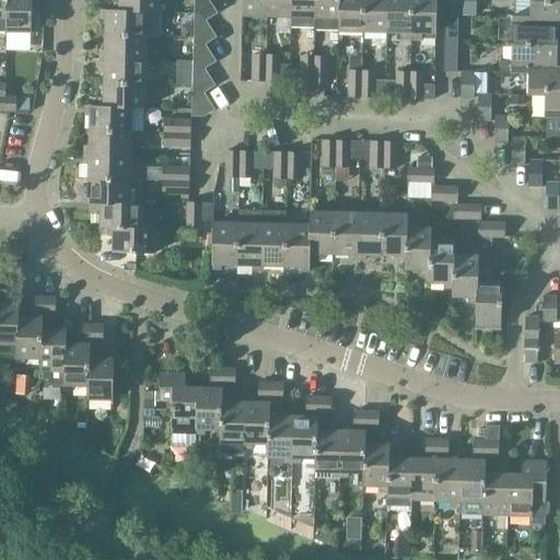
[(7,0),(6,21),(6,32),(6,34),(32,35),(32,0),(7,0)]
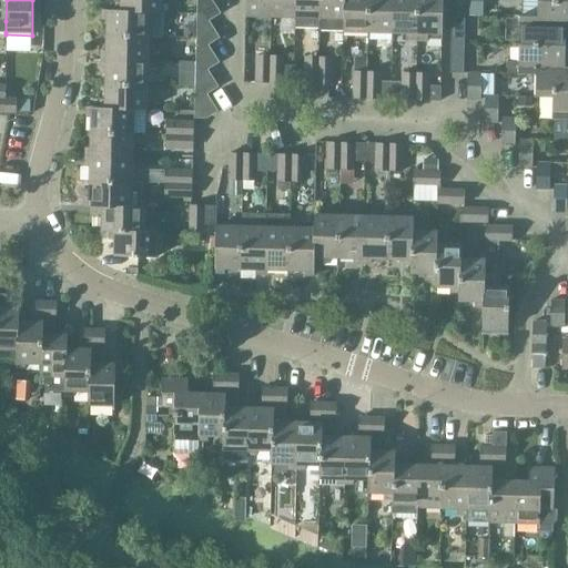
[(163,13),(163,0),(119,0),(120,3),(114,3),(114,11),(163,13)]
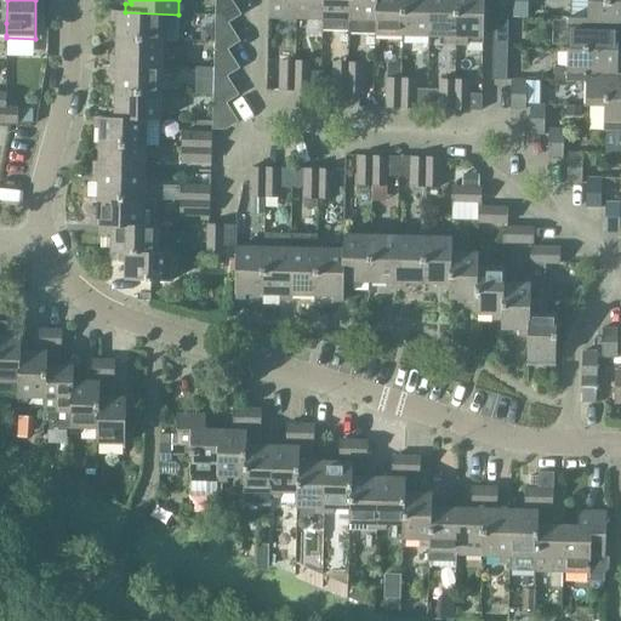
[(241,16),(231,0),(216,0),(216,17),(223,17),(228,24),(241,16)]
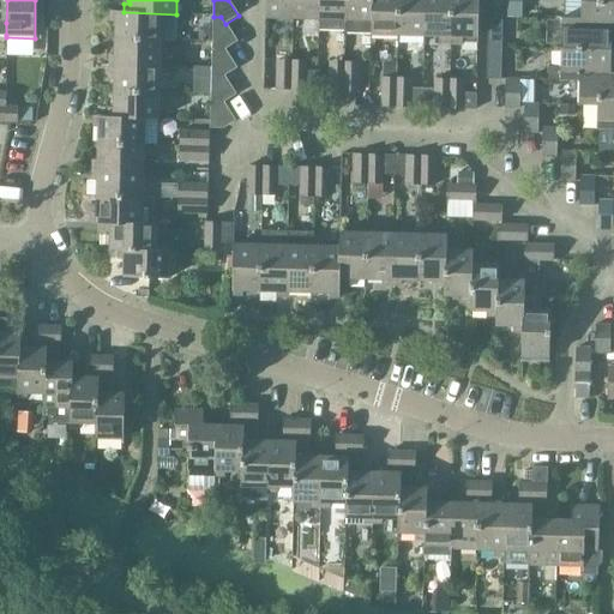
[(266,0),(266,19),(294,20),(294,0),(266,0)]
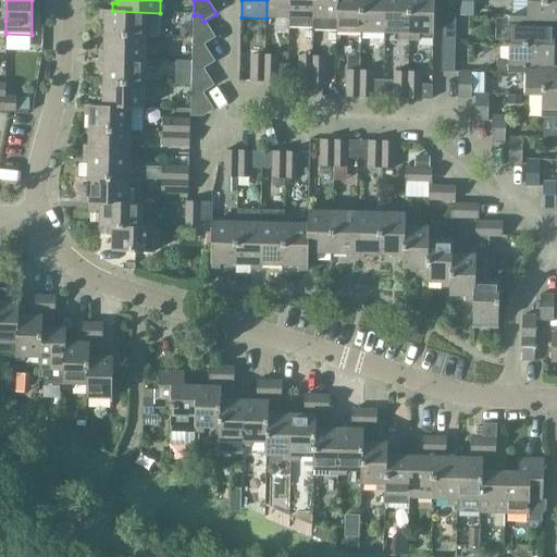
[(267,0),(267,19),(291,19),(291,0),(267,0)]
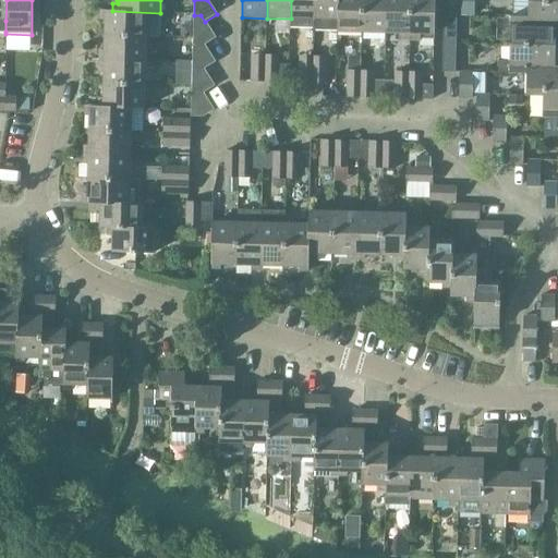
[(291,0),(291,19),(291,27),(315,27),(315,0),(291,0)]
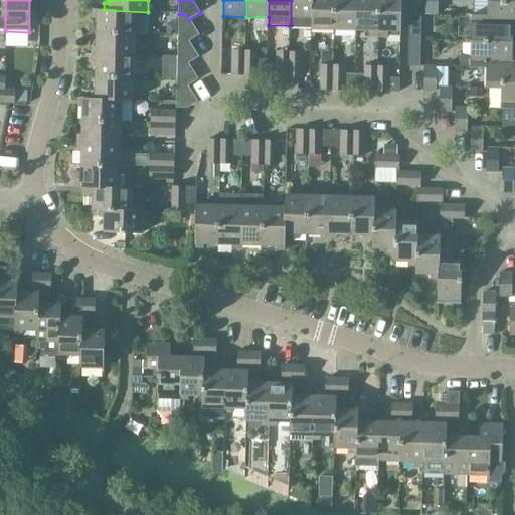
[(291,0),(291,17),(291,25),(290,30),(312,31),(313,0),(291,0)]
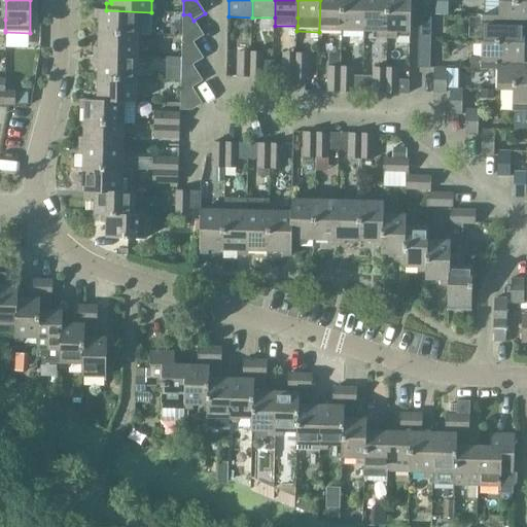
[(342,0),(320,0),(319,32),(342,32),(342,0)]
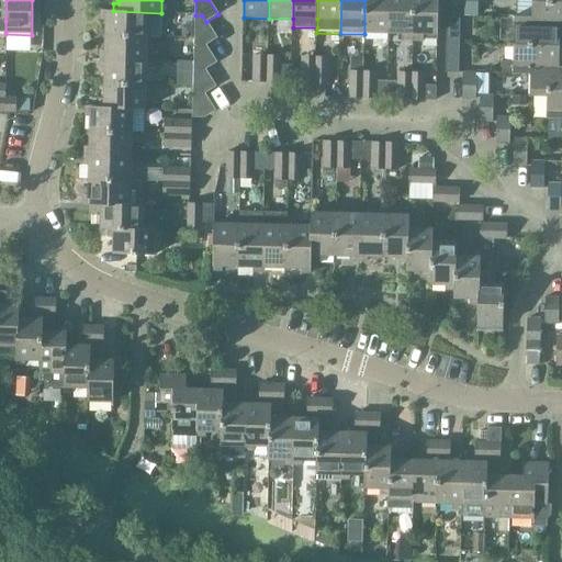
[(364,0),(364,34),(389,34),(389,0),(364,0)]
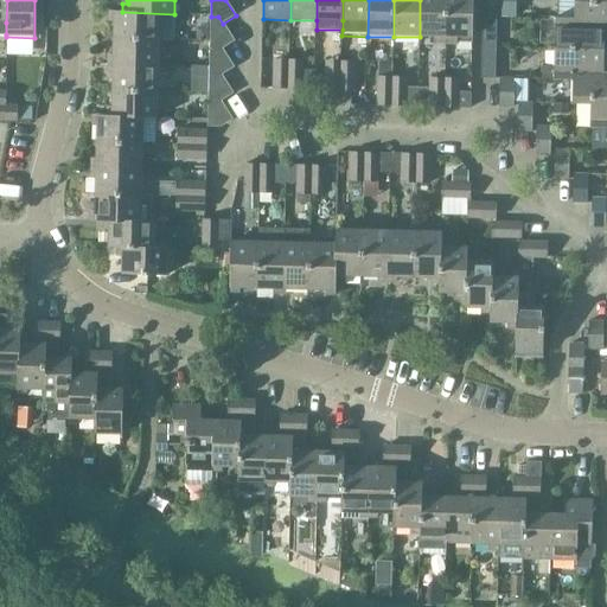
[(420,0),(420,37),(435,38),(435,45),(446,45),(446,38),(446,0),(420,0)]
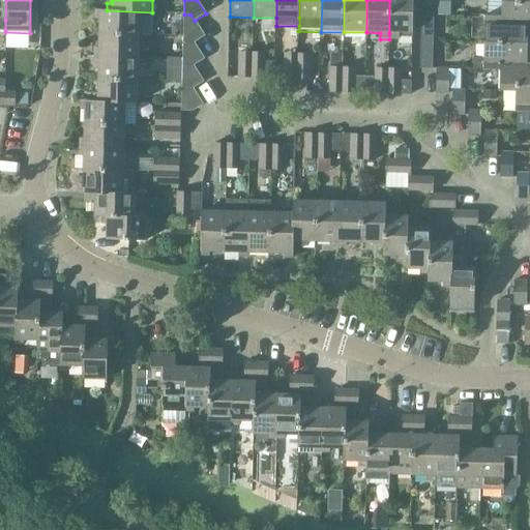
[(413,33),(413,13),(413,0),(389,0),(389,33),(389,39),(399,39),(399,33),(413,33)]
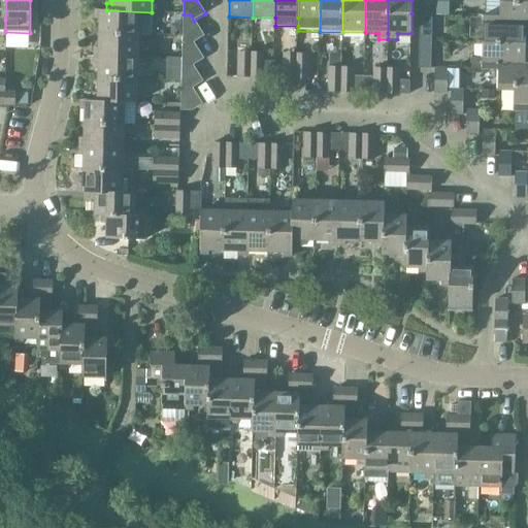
[(436,0),(436,14),(450,14),(450,0),(436,0)]
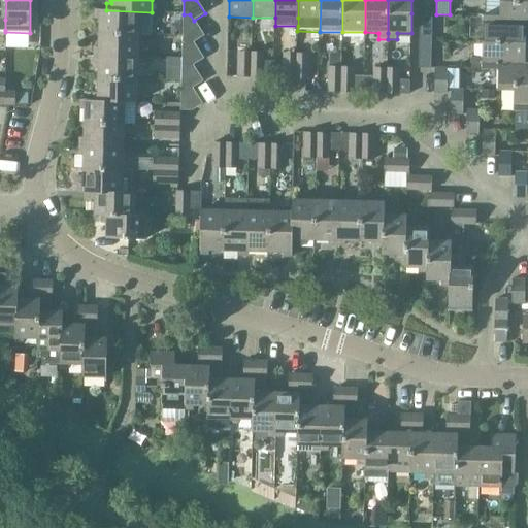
[(527,3),(517,3),(517,0),(500,0),(500,2),(500,3),(500,17),(500,24),(526,25),(527,24),(527,3)]
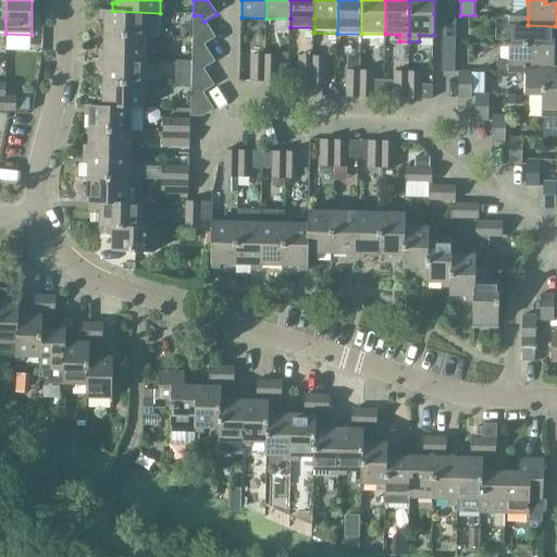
[(104,20),(104,35),(147,36),(160,36),(160,13),(112,11),(99,11),(99,20),(104,20)]
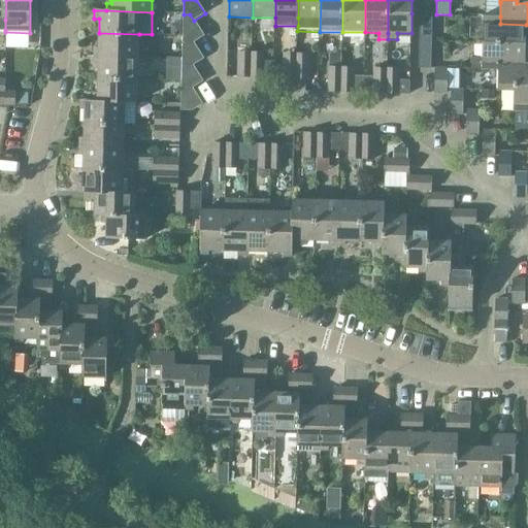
[(421,13),(420,41),(432,41),(433,14),(421,13)]
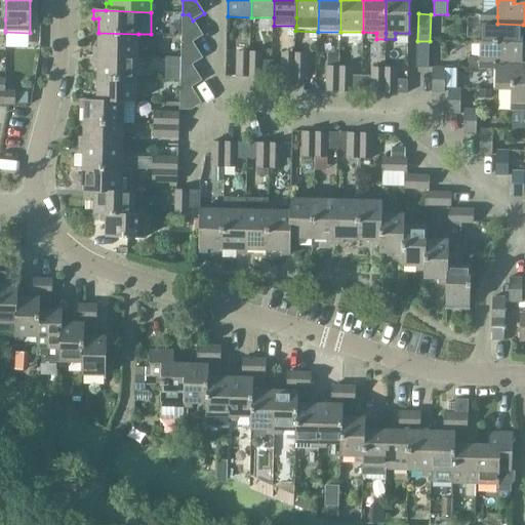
[(203,36),(193,21),(189,14),(183,14),(183,35),(188,35),(192,42),(203,36)]
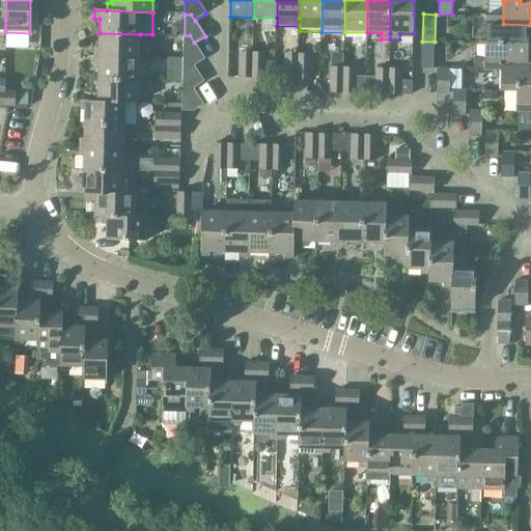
[(486,16),(486,23),(485,43),(485,44),(528,45),(529,25),(503,24),(503,17),(486,16)]
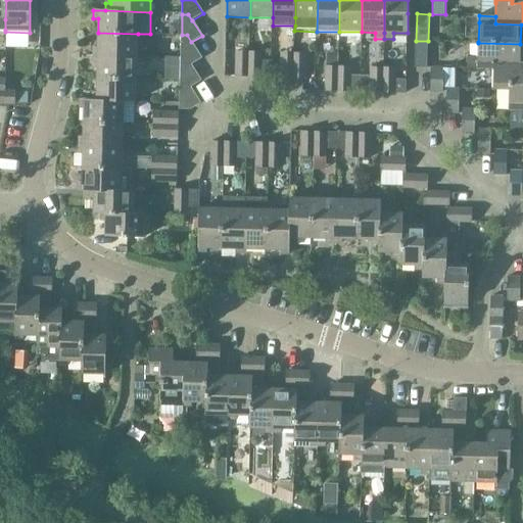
[(137,56),(138,34),(98,33),(97,48),(93,48),(93,55),(137,56)]
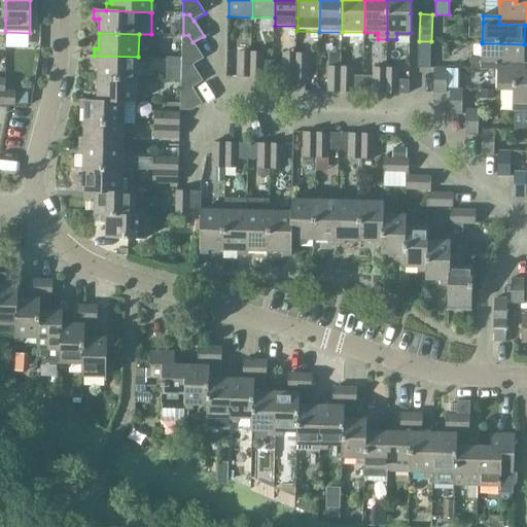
[(204,59),(192,42),(188,35),(183,35),(182,58),(188,59),(192,66),(204,59)]
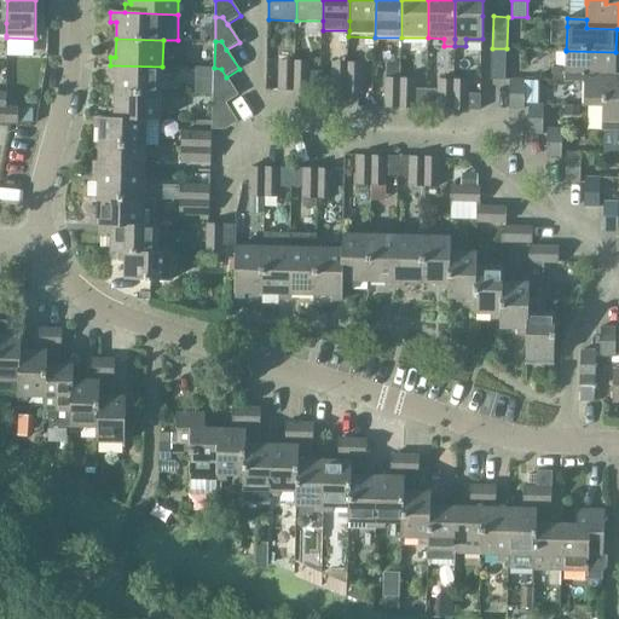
[(505,81),(507,48),(492,48),(491,81),(505,81)]
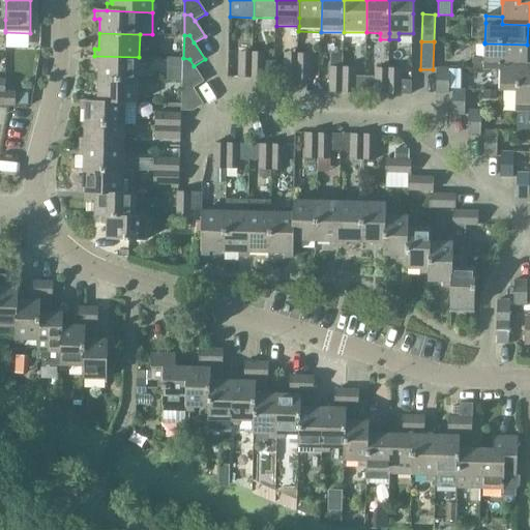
[(484,58),(473,57),(473,70),(483,70),(500,71),(501,62),(526,63),(527,45),(484,43),(484,58)]
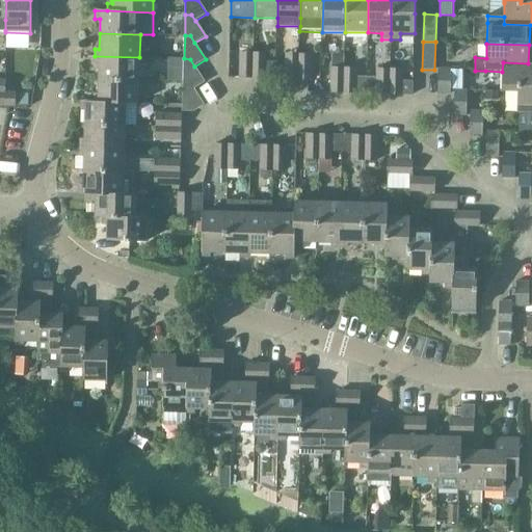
[(254,54),(241,54),(241,80),(253,80),(254,54)]
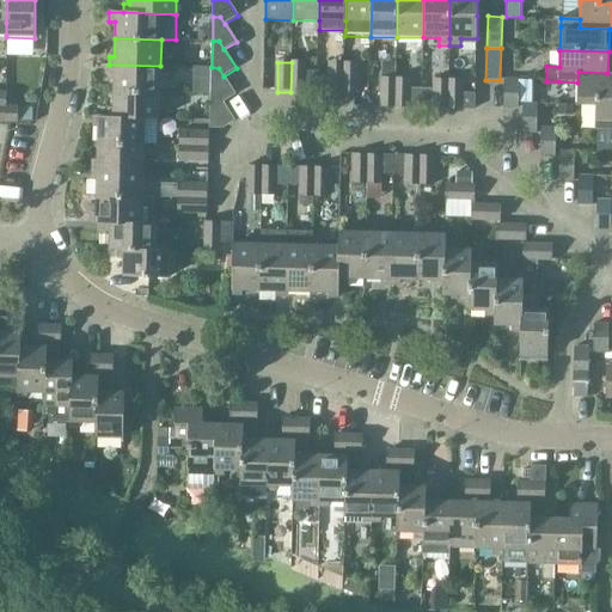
[(306,71),(306,63),(292,62),(291,92),(305,92),(317,92),(318,71),(306,71)]
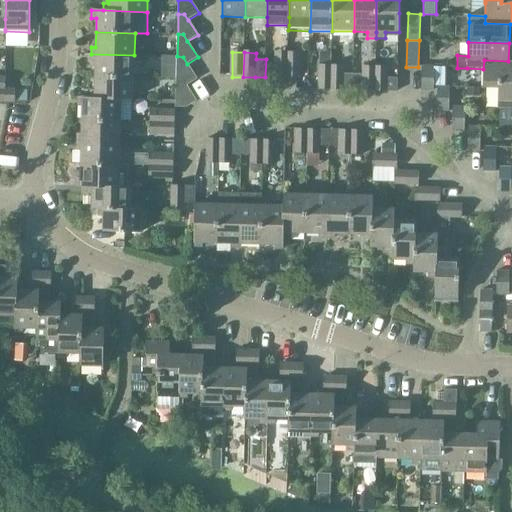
[(265,77),(276,78),(287,78),(288,53),(276,53),(276,59),(266,59),(265,77)]
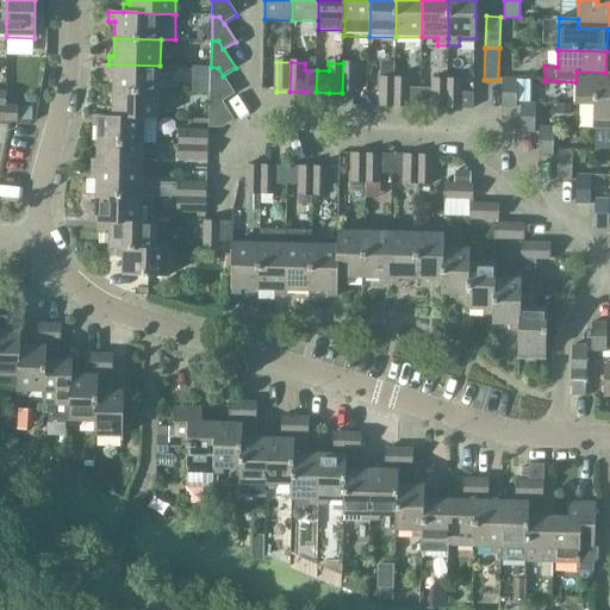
[(358,64),(343,63),(342,93),(356,93),(358,64)]
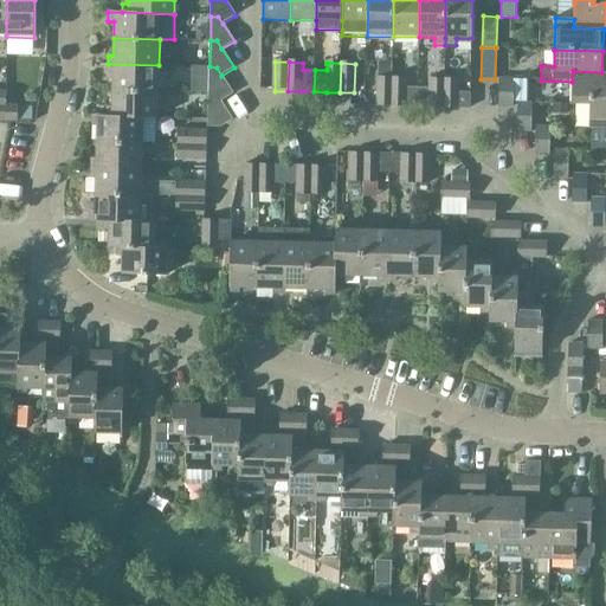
[(113,75),(113,90),(159,91),(159,65),(108,64),(108,73),(113,75)]
